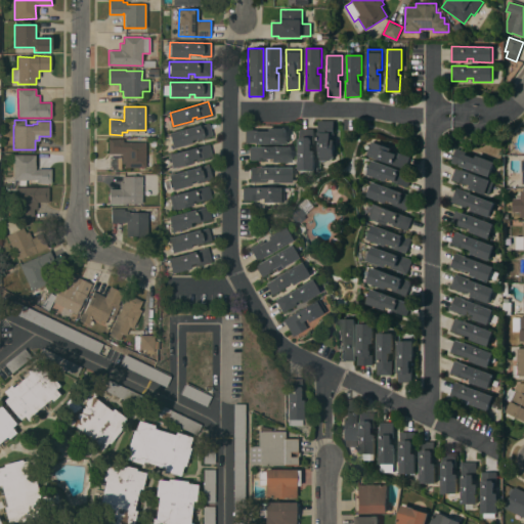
[(334,121),(334,136),(331,136),(331,139),(335,140),(334,157),(330,161),(319,161),(318,121),(334,121)]
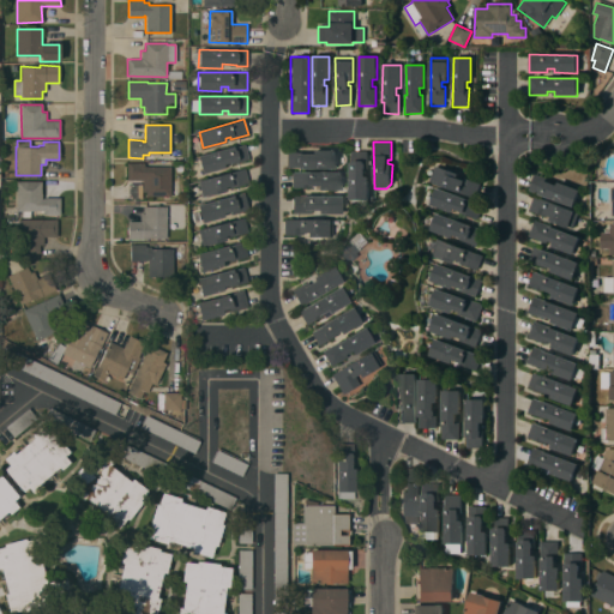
[(234,146),(234,148),(245,145),(248,160),(230,164),(230,162),(224,164),(224,167),(203,173),(198,156),(234,146)]
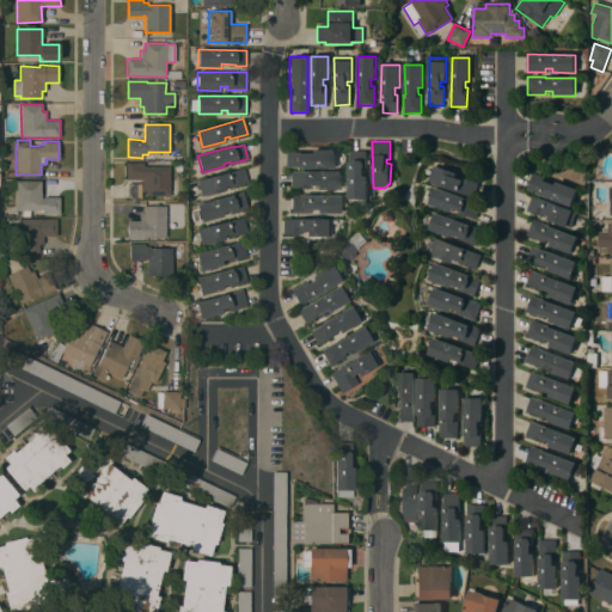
[(334,166),(286,166),(286,153),(311,153),(311,150),(334,150),(334,166)]
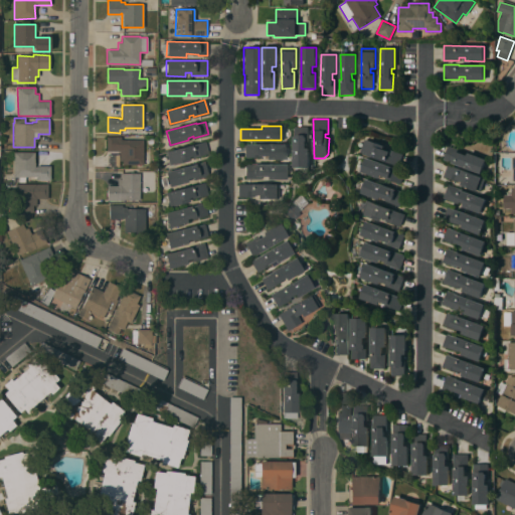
[(295,127),(308,127),(308,143),(306,143),(306,148),(309,148),(309,167),(294,167),(295,127)]
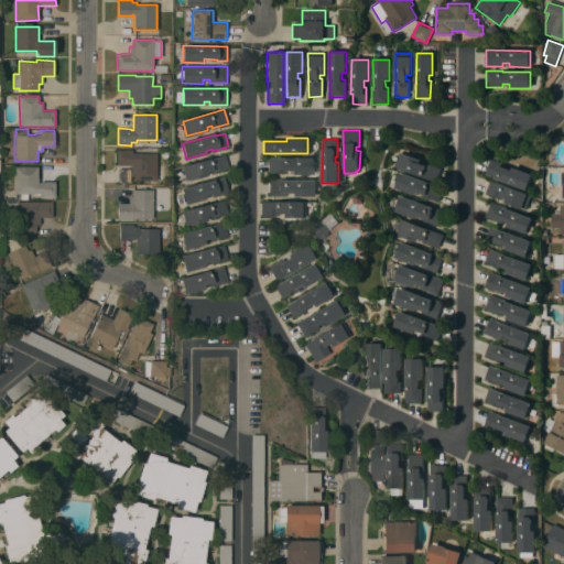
[(156,181),(133,181),(133,176),(131,176),(131,165),(117,165),(117,150),(132,150),(132,153),(156,153),(156,181)]
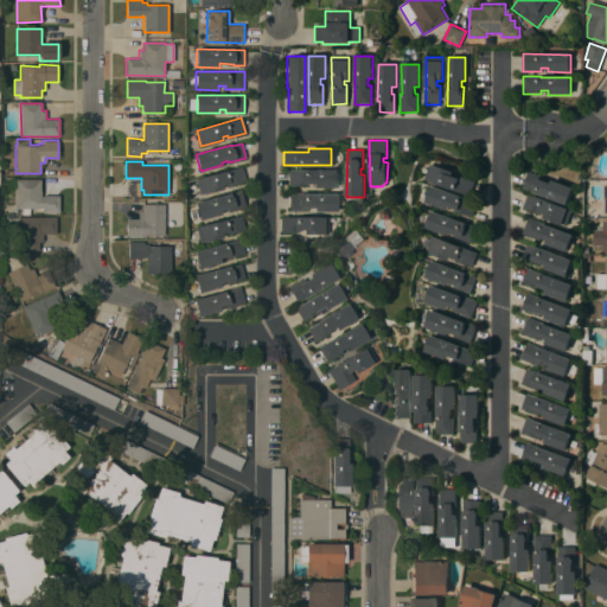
[(475,183),(470,197),(425,179),(430,164),(475,183)]
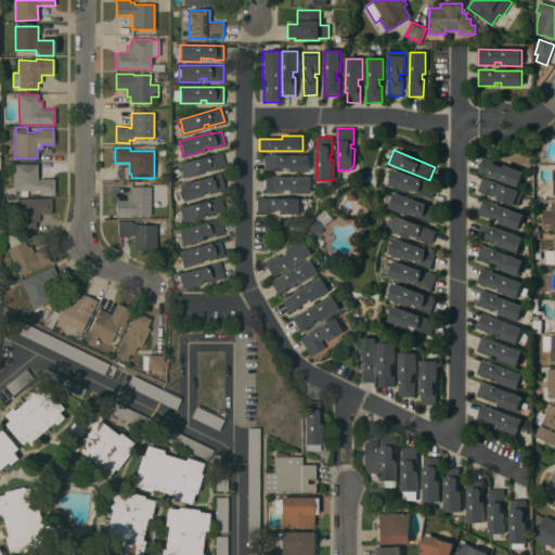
[(221,152),(224,166),(208,170),(208,167),(204,168),(205,171),(183,178),(179,164),(221,152)]
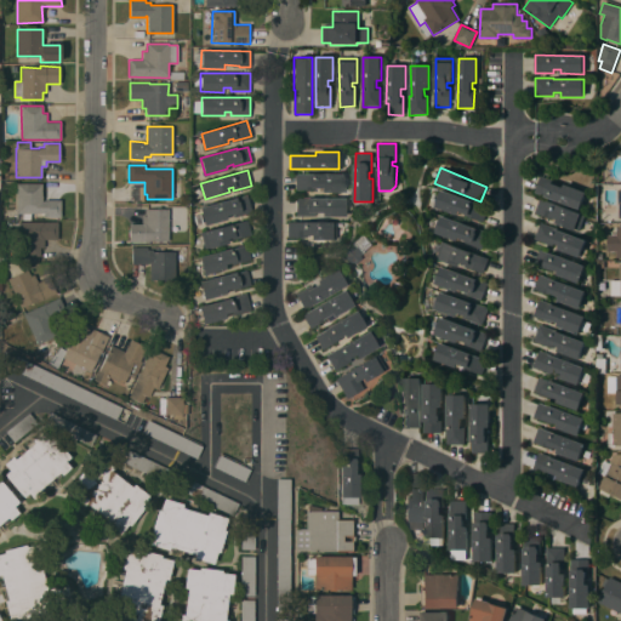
[(345,192),(322,192),(322,187),(314,187),(314,189),(295,189),(295,175),(312,175),(312,174),(345,174),(345,192)]
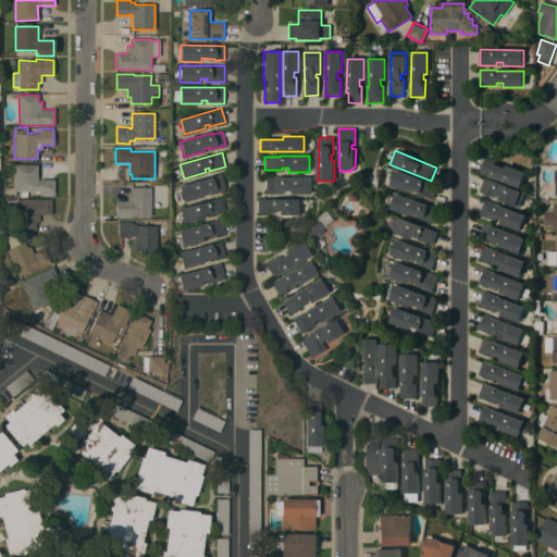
[(479,173),(485,157),(527,172),(520,188),(479,173)]
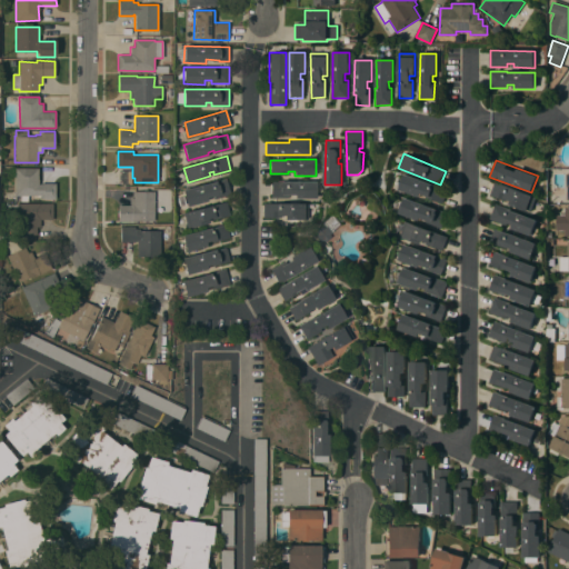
[(38,168),(38,185),(40,185),(40,182),(56,182),(56,199),(40,199),(40,196),(25,196),(25,201),(16,201),(16,196),(15,196),(15,168),(38,168)]
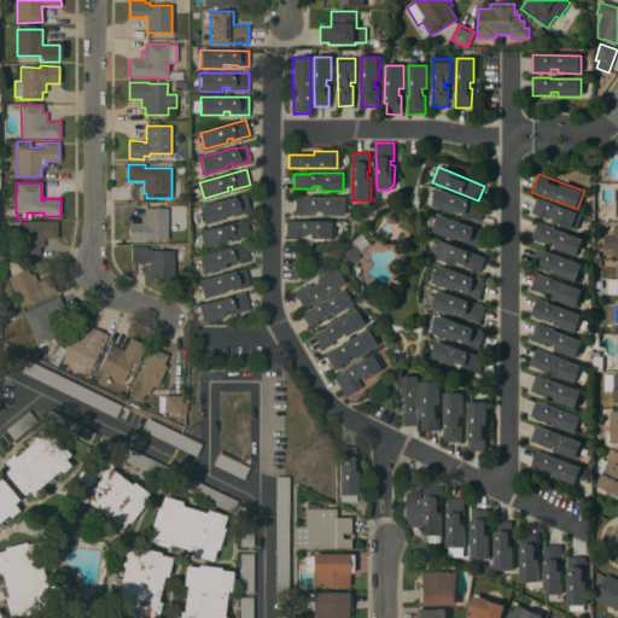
[(485,207),(481,221),(462,215),(464,213),(456,210),(455,214),(433,205),(439,188),(485,207)]
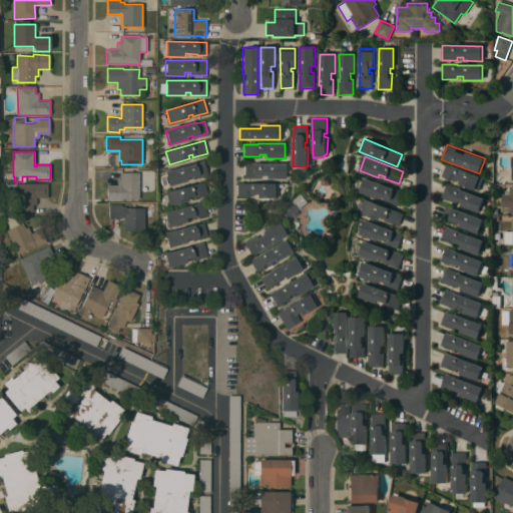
[(204,160),(207,175),(193,179),(192,176),(186,177),(187,180),(169,185),(165,171),(204,160)]
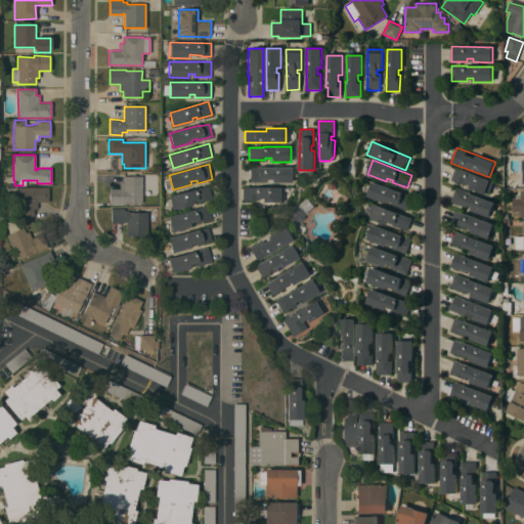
[(291,183),(271,182),(271,179),(265,179),(265,182),(250,182),(250,166),(291,167),(291,183)]
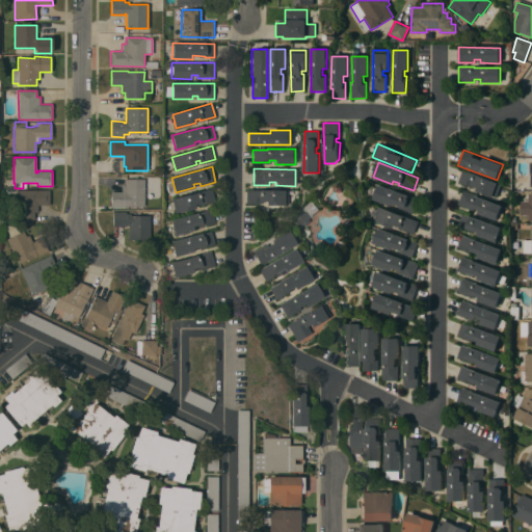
[(501,184),(496,197),(477,191),(478,187),(471,185),(471,187),(458,182),(462,170),(501,184)]
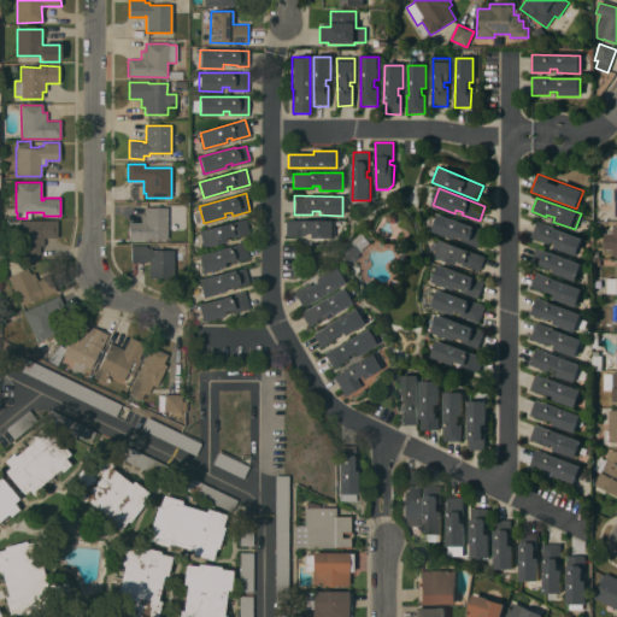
[(168,239),(147,239),(147,240),(128,240),(128,222),(141,222),(141,215),(145,215),(145,207),(168,207),(168,239)]
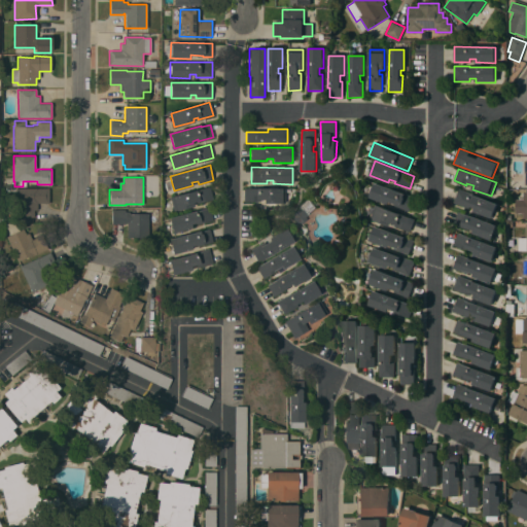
[(414,198),(409,211),(394,206),(395,204),(389,202),(388,205),(370,198),(375,183),(414,198)]
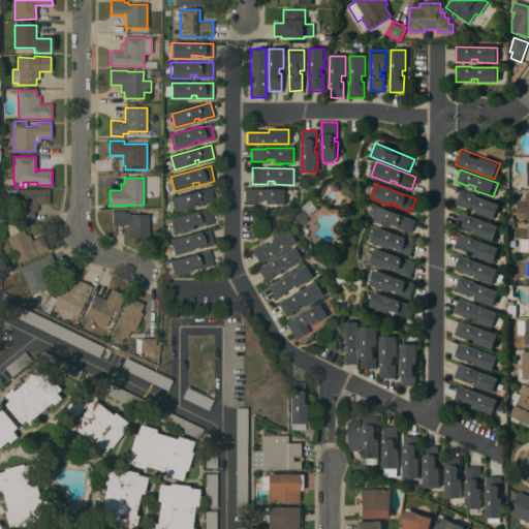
[(210,187),(214,199),(198,204),(197,201),(193,203),(194,206),(175,212),(170,197),(210,187)]
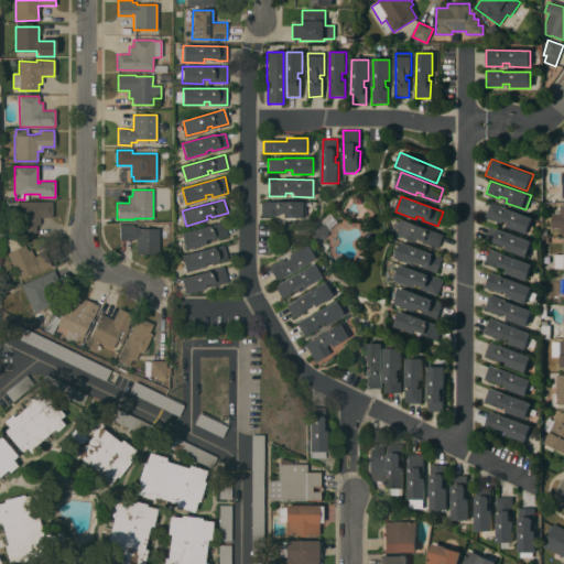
[(52,202),(52,217),(40,217),(40,225),(36,225),(36,232),(17,232),(17,202),(52,202)]
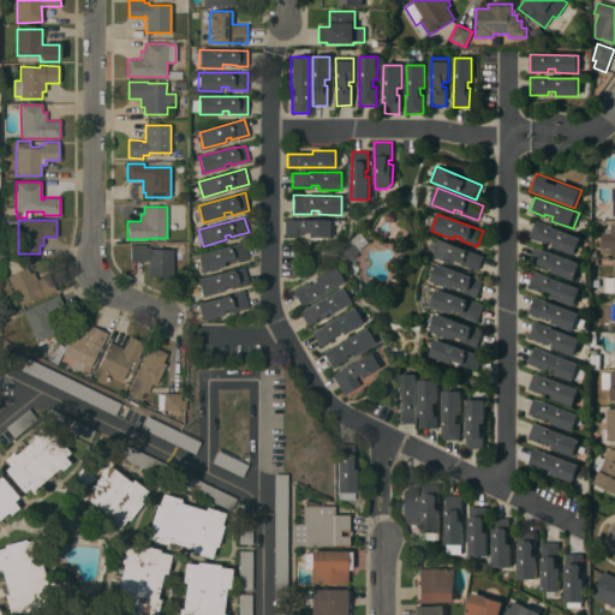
[(333,220),(333,237),(308,237),(308,232),(303,232),(303,234),(285,234),(285,220),(333,220)]
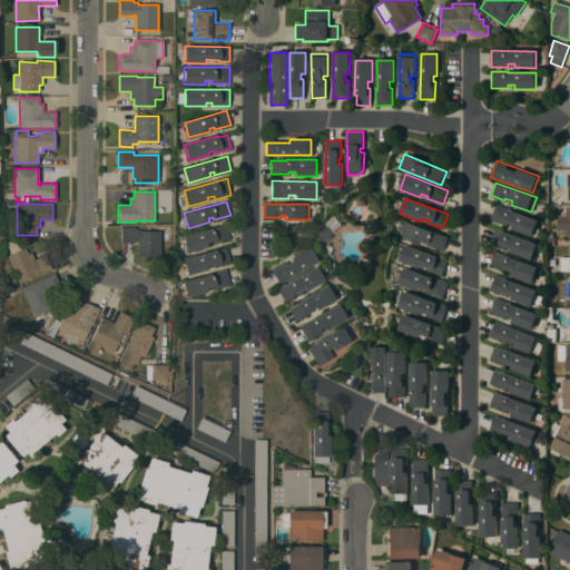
[(538,222),(532,236),(512,229),(514,225),(508,223),(507,226),(490,219),(495,205),(538,222)]
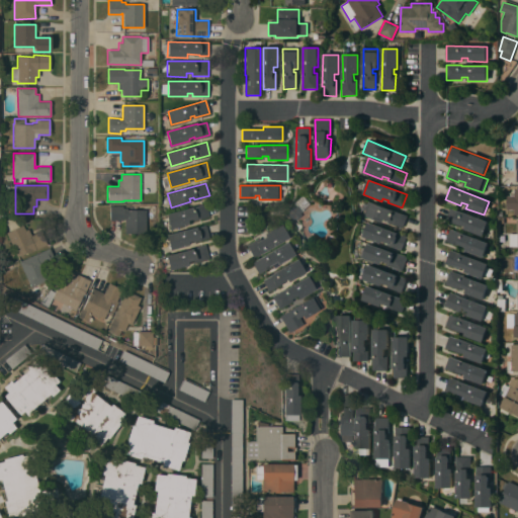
[(517,188),(517,216),(514,216),(514,209),(506,209),(506,196),(514,196),(514,188),(517,188)]
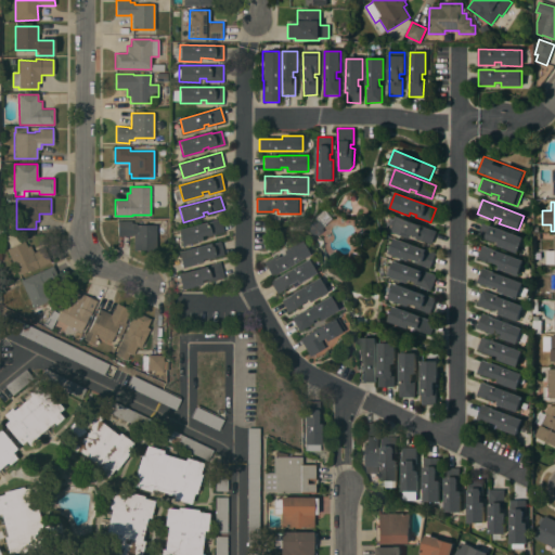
[(436,231),(431,244),(415,239),(416,235),(412,234),(411,237),(394,231),(398,217),(436,231)]
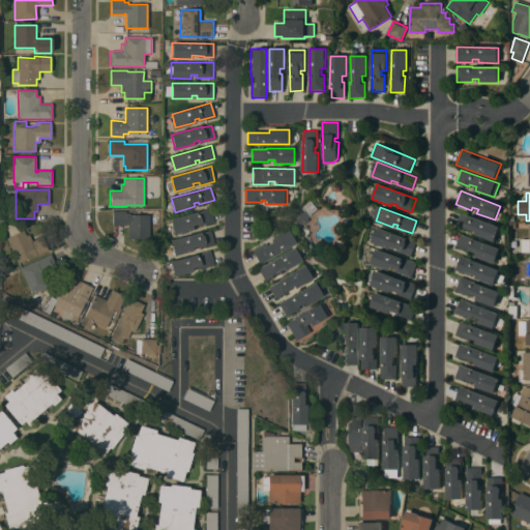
[(210,208),(213,222),(198,226),(198,224),(192,225),(193,229),(174,234),(170,219),(210,208)]
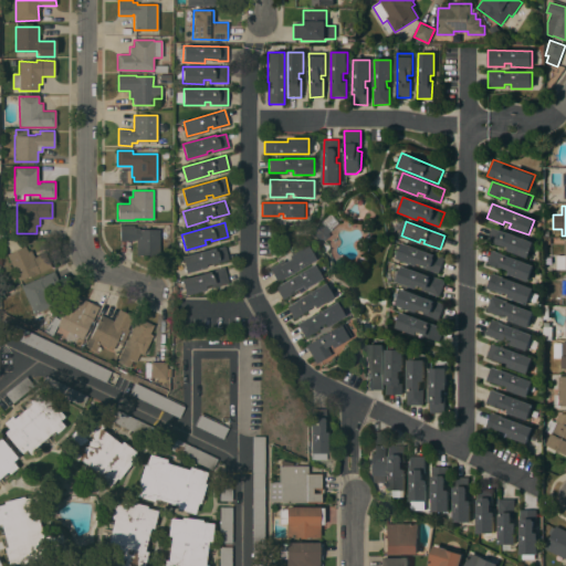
[(159,255),(137,255),(136,239),(134,239),(134,240),(119,240),(119,224),(135,224),(135,227),(139,227),(139,229),(159,229),(159,255)]
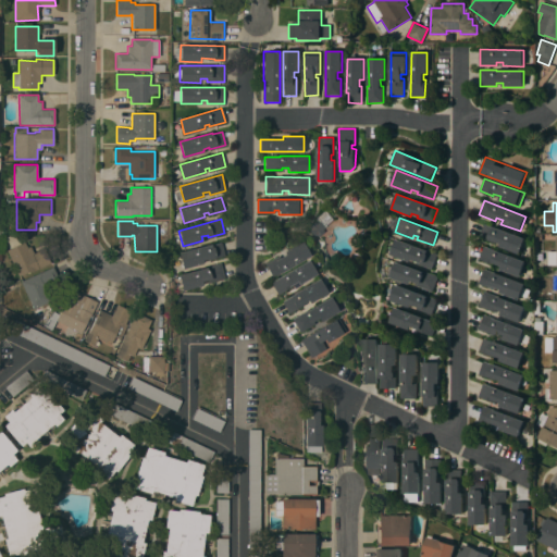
[(520,254),(500,247),(502,244),(494,242),(494,243),(479,237),(484,224),(525,238),(520,254)]
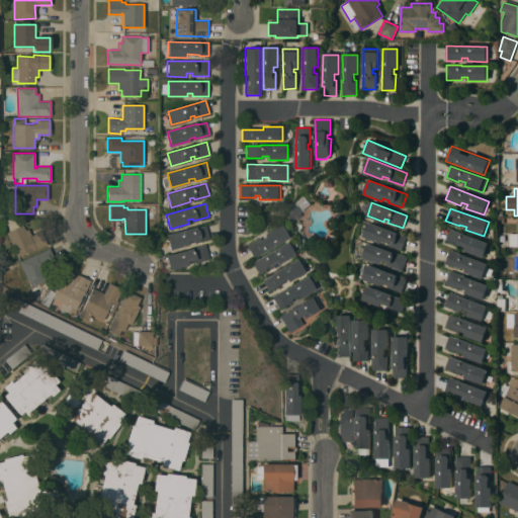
[(517,220),(517,246),(509,247),(509,234),(516,234),(516,220),(517,220)]
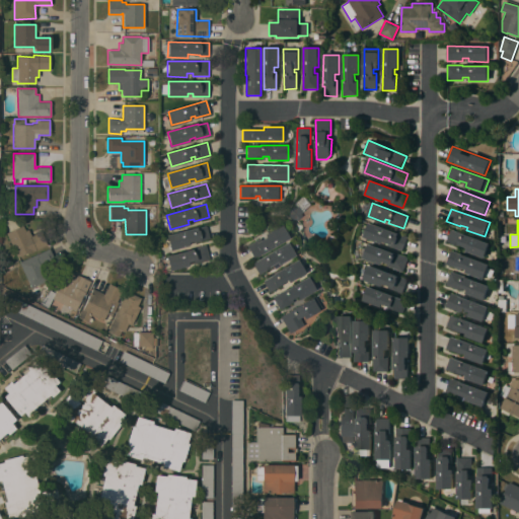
[(408,237),(402,251),(387,245),(388,243),(382,241),(382,244),(364,237),(369,223),(408,237)]
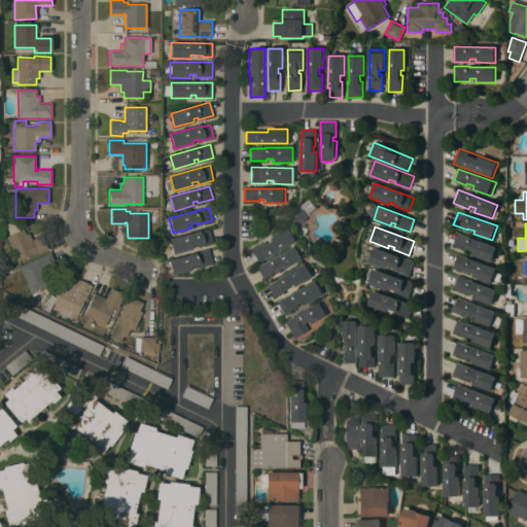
[(293,241),(258,262),(250,249),(261,243),(262,245),(271,241),(269,238),(286,227),(293,241)]
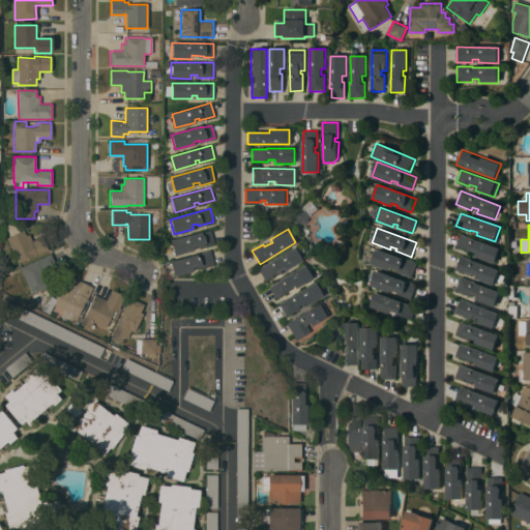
[(41,236),(48,251),(32,257),(32,256),(18,263),(6,238),(23,230),(26,236),(29,234),(32,240),(41,236)]
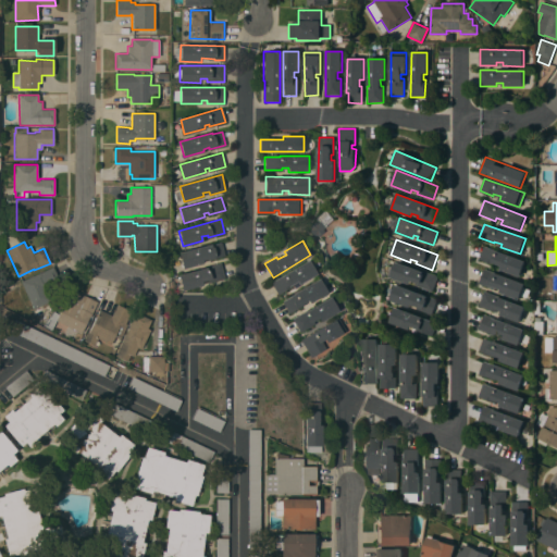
[(221,242),(225,256),(209,260),(209,258),(202,260),(203,263),(183,269),(178,252),(221,242)]
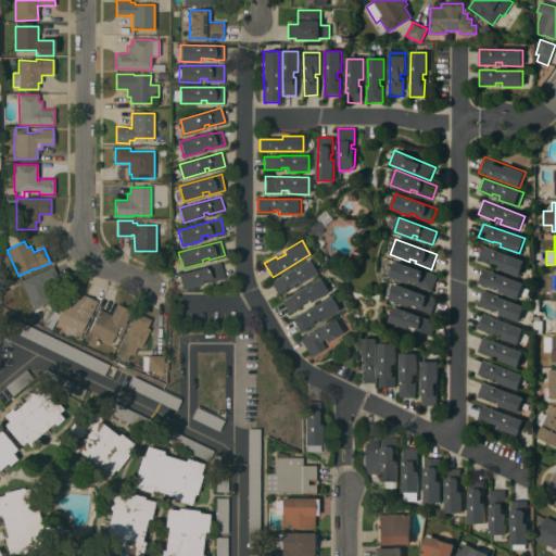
[(519,276),(500,268),(501,265),(495,263),(494,265),(479,260),(483,245),(525,261),(519,276)]
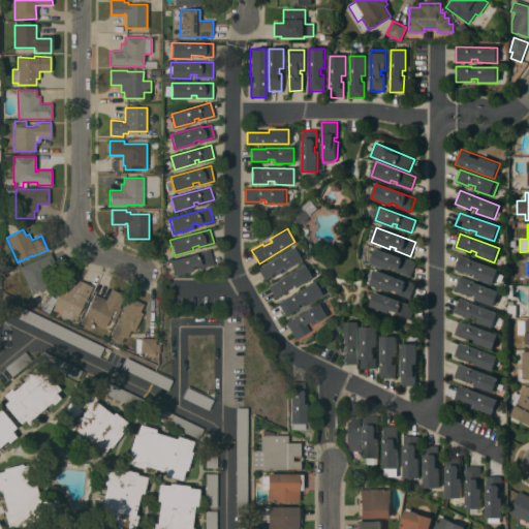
[(302,260),(284,271),(282,267),(278,270),(278,271),(263,280),(257,268),(293,247),(302,260)]
